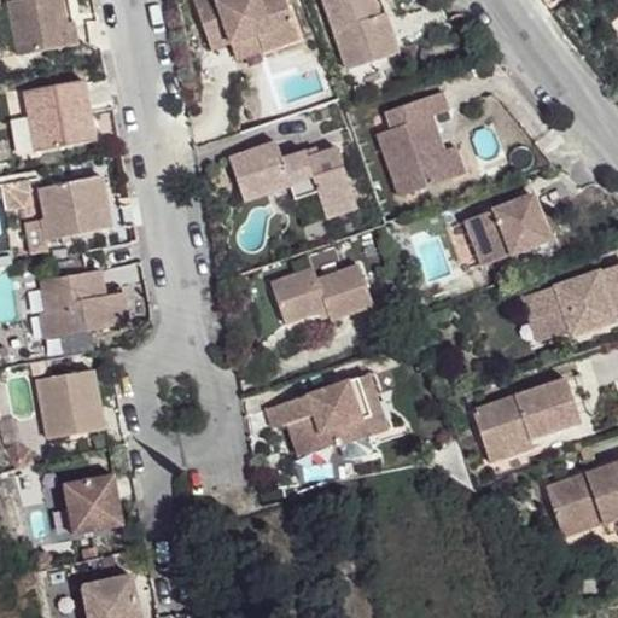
[(62,0),(11,0),(6,1),(16,53),(63,45),(56,11),(64,10),(62,0)]
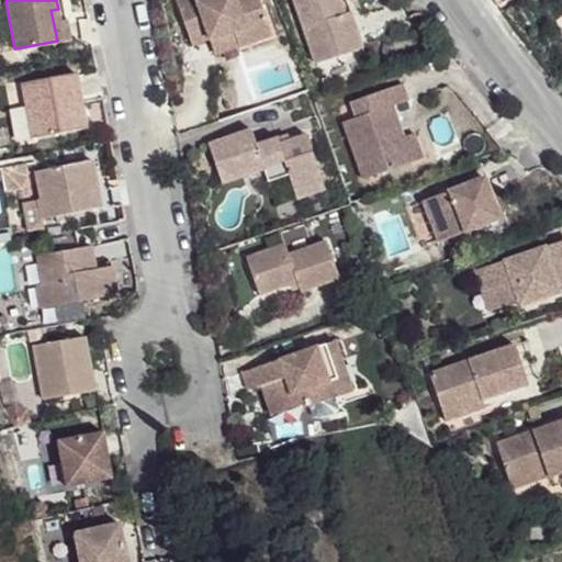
[(201,0),(199,0),(183,6),(201,54),(240,40),(246,53),(278,43),(262,0),(226,0),(203,8),(201,0)]
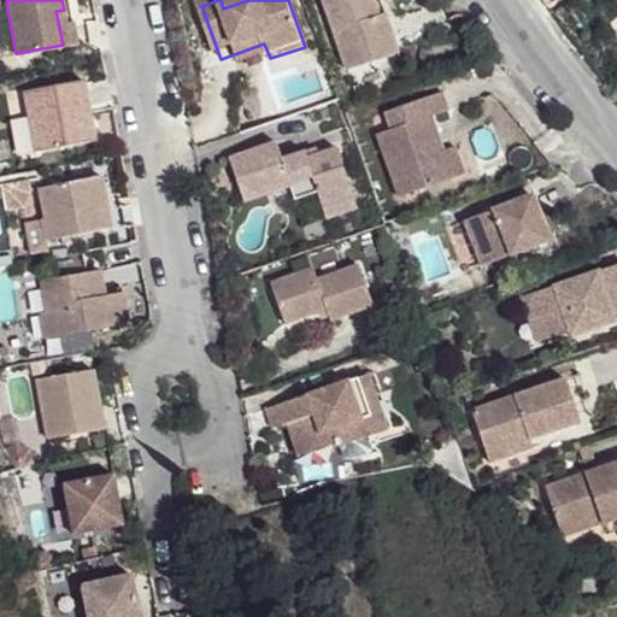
[(376,0),(323,0),(348,66),(398,50),(385,12),(381,13),(374,16),(369,3),(377,1),(376,0)]
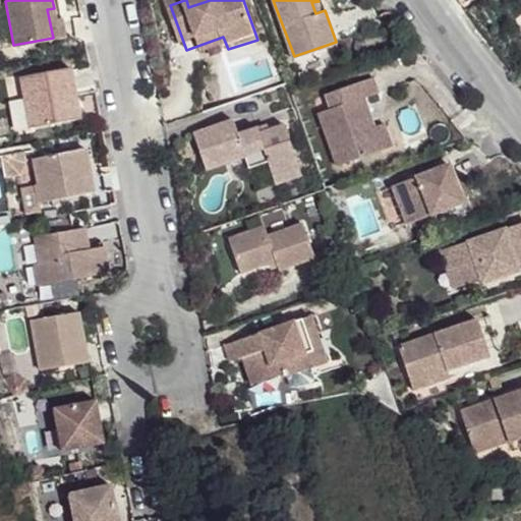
[(63,35),(58,8),(54,8),(47,9),(53,38),(63,35)]
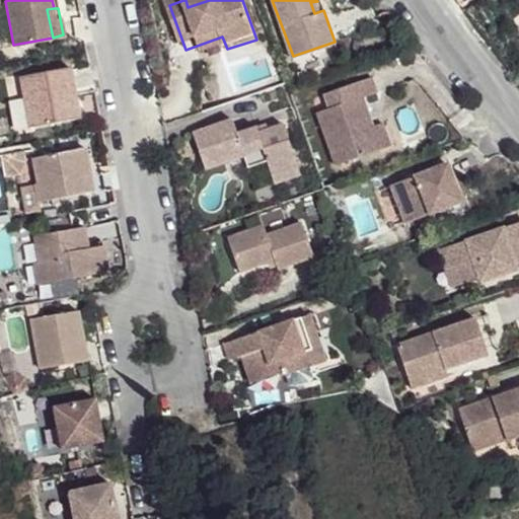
[(222,36),(203,44),(208,56),(227,49),(222,36)]
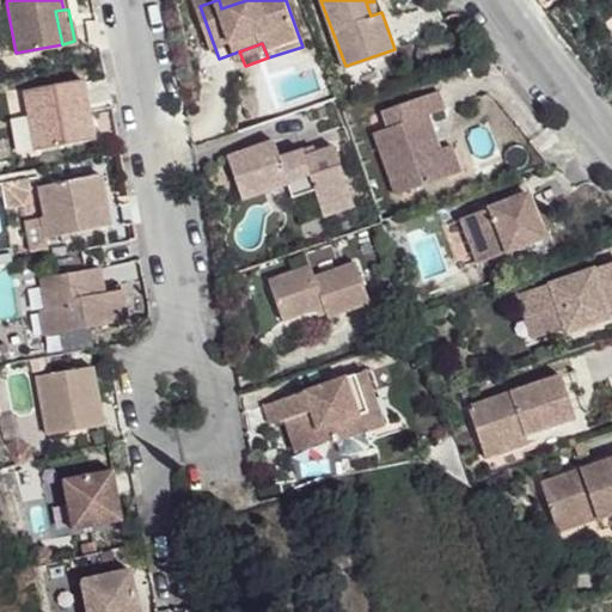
[(83,80),(24,92),(36,153),(96,141),(83,80)]
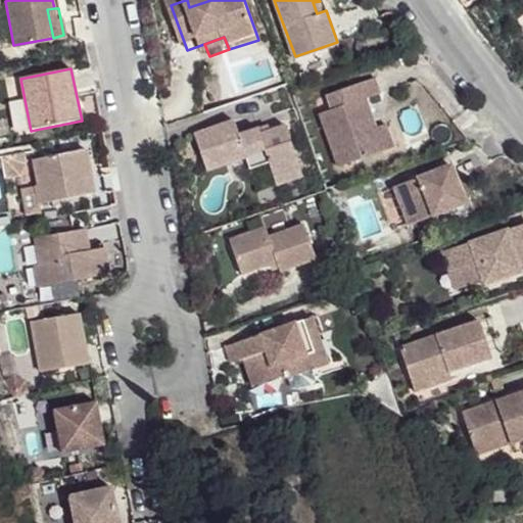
[(377,77),(327,93),(332,108),(318,113),(336,167),(385,149),(377,126),(368,99),(382,94),(377,77)]
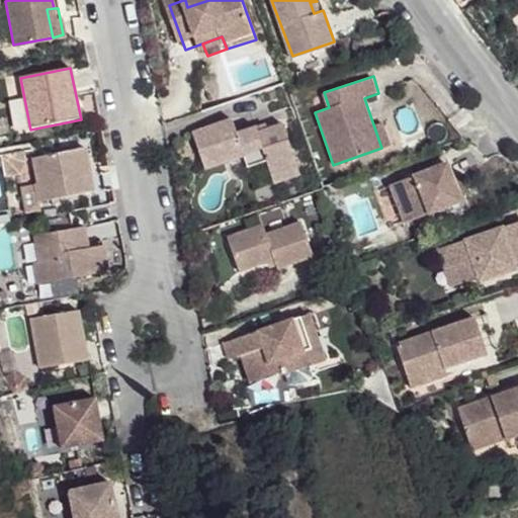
[(232,118),(192,134),(206,169),(244,155),(248,166),(267,159),(275,183),(304,172),(284,122),(266,128),(259,132),(256,125),(236,132),(232,118)]
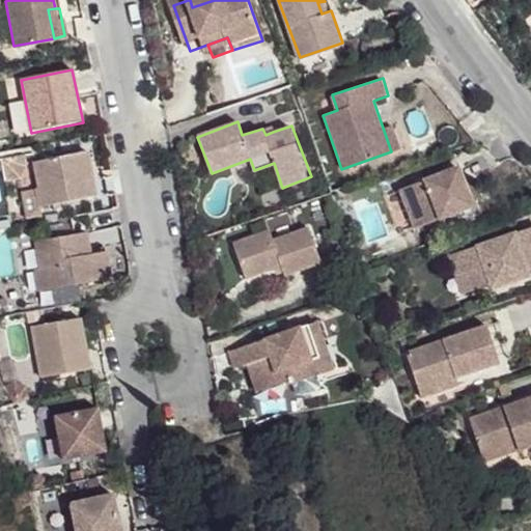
[(383,128),(391,151),(401,148),(392,124),(383,128)]
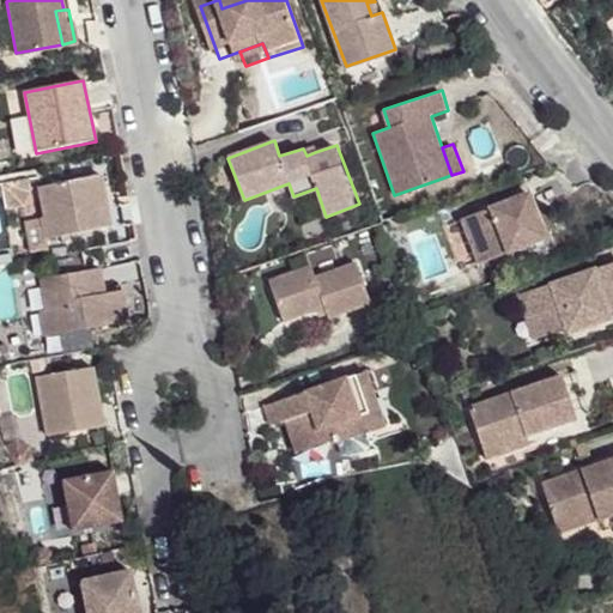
[(44,228),(48,248),(119,236),(115,218),(105,219),(103,207),(114,206),(110,184),(40,198),(44,228)]
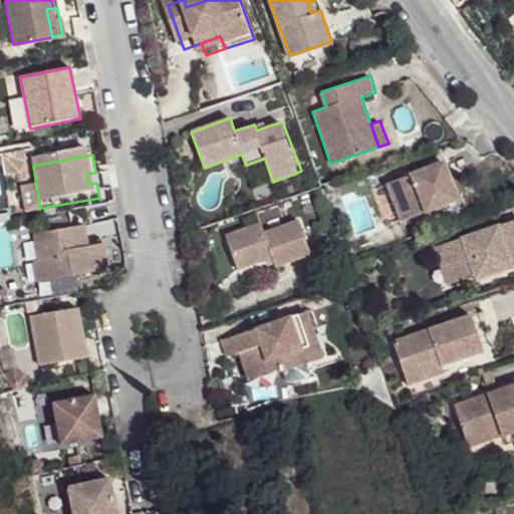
[(416,174),(390,183),(403,220),(460,201),(447,163),(430,169),(432,177),(418,181),(416,174)]
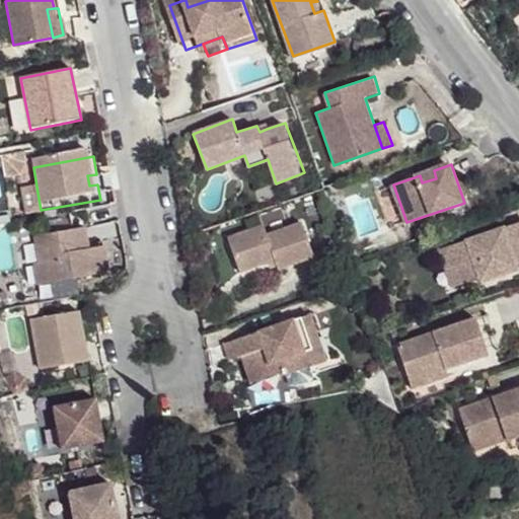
[(255,192),(274,187),(267,165),(249,171),(255,192)]
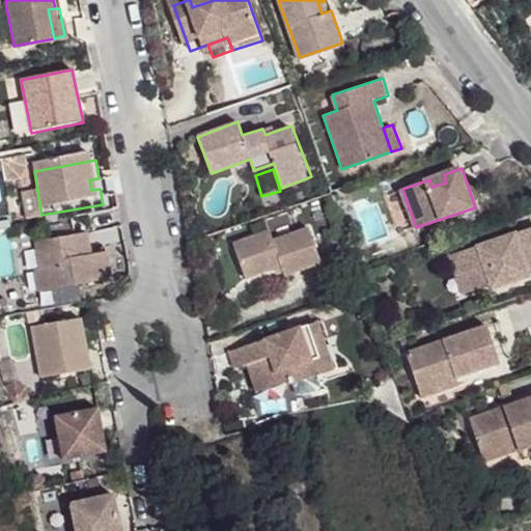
[(99,178),(89,179),(91,190),(100,189),(99,178)]
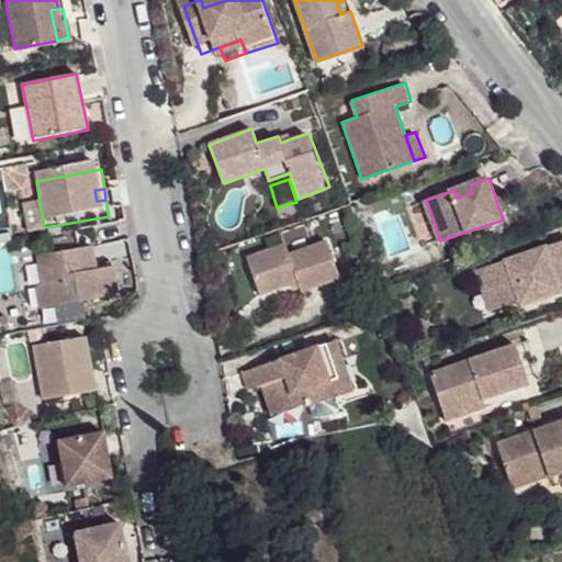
[(44,227),(41,209),(26,212),(30,231),(44,227)]
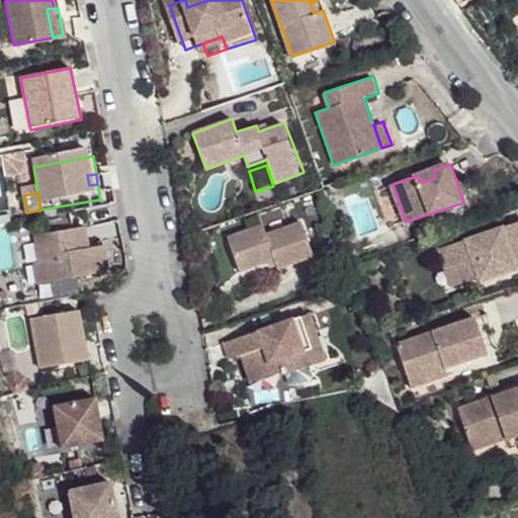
[(265,224),(228,236),(239,269),(270,258),(276,256),(278,266),(316,254),(304,221),(267,234),(265,224)]
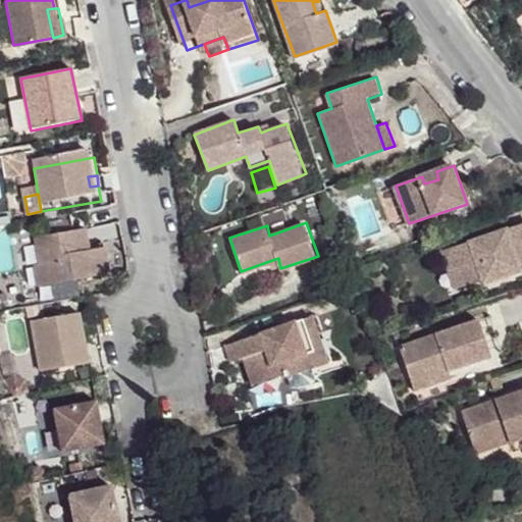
[(521,228),(445,256),(457,294),(490,283),(491,289),(520,278),(518,272),(521,271),(521,228)]
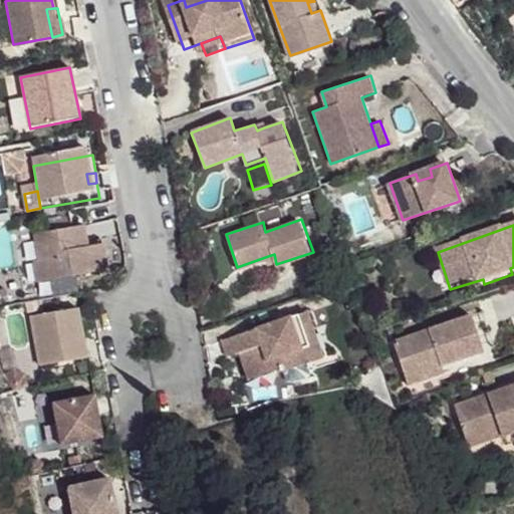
[(91,231),(42,241),(48,268),(55,266),(58,286),(114,275),(111,257),(96,260),(95,251),(91,231)]
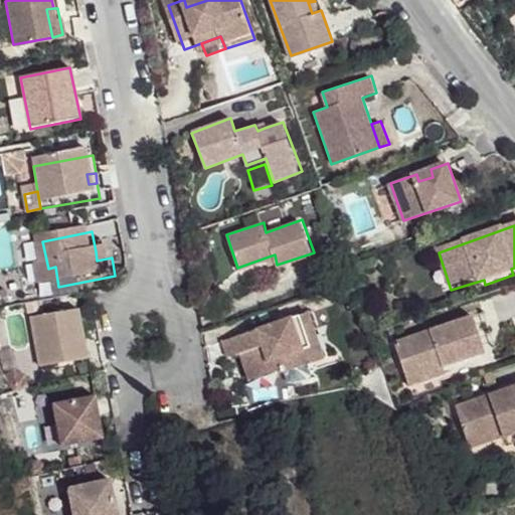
[(97,261),(112,258),(111,248),(96,251),(97,261)]
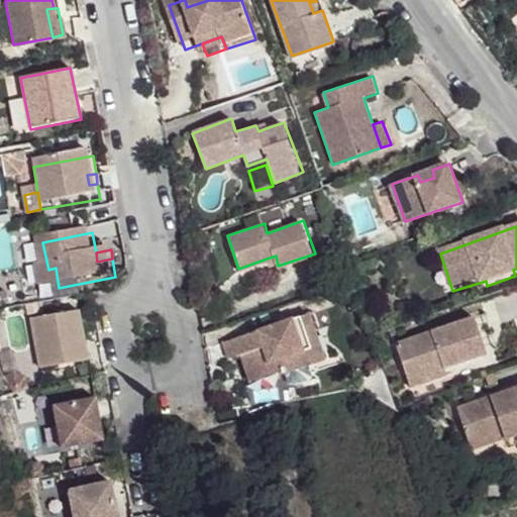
[(42,271),(47,290),(59,288),(56,268),(48,270),(42,271)]
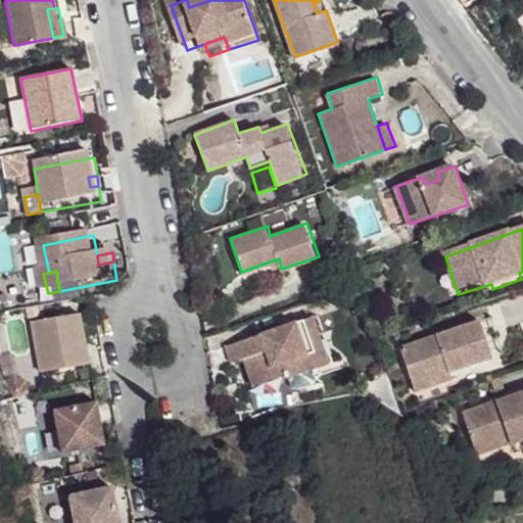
[(90,362),(82,313),(75,314),(85,363),(90,362)]
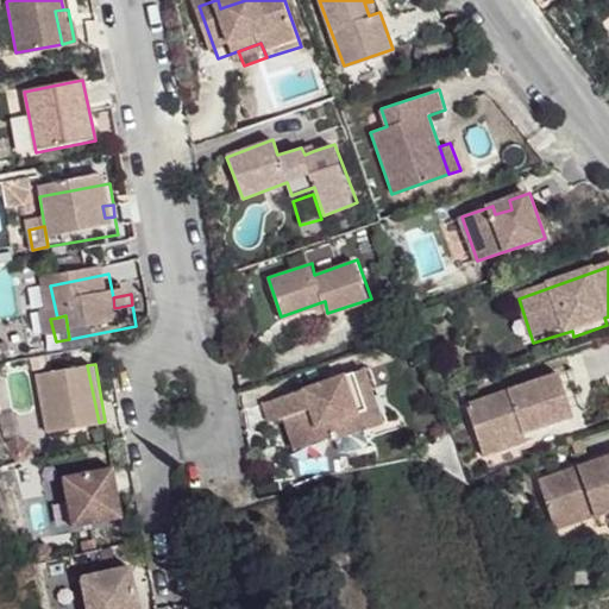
[(87,365),(35,375),(45,433),(99,422),(87,365)]
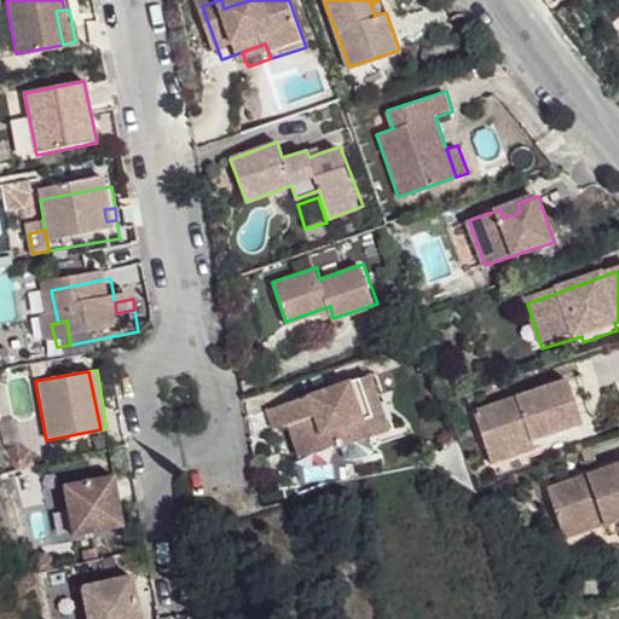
[(392,431),(371,371),(352,380),(357,398),(363,397),(376,438),(392,431)]
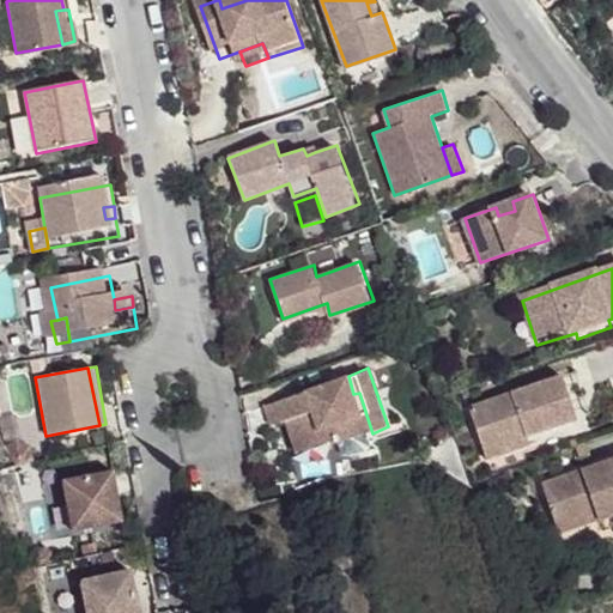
[(349,376),(260,405),(267,425),(284,420),(296,454),(329,441),(331,447),(372,434),(359,393),(353,394),(349,376)]
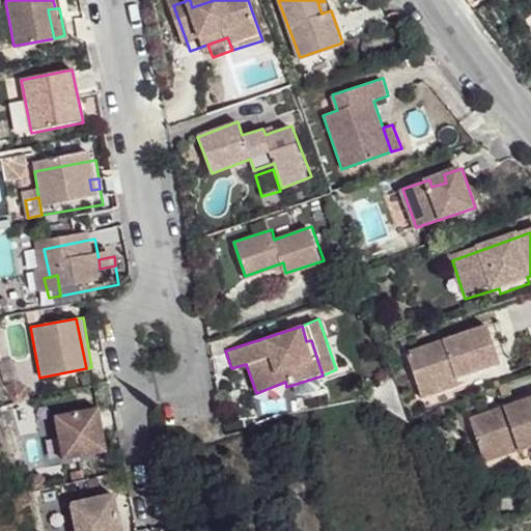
[(498,328),(414,356),(429,401),(449,394),(444,379),(465,371),(467,380),(510,365),(498,328)]
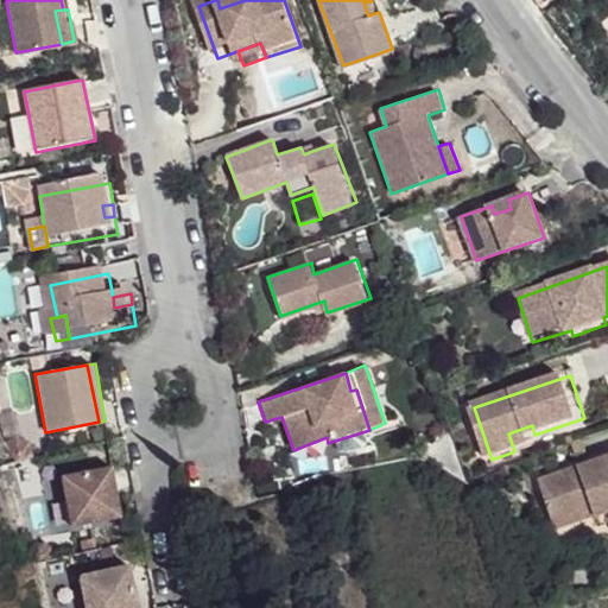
[(17,435),(2,442),(17,462),(33,456),(30,441),(17,435)]
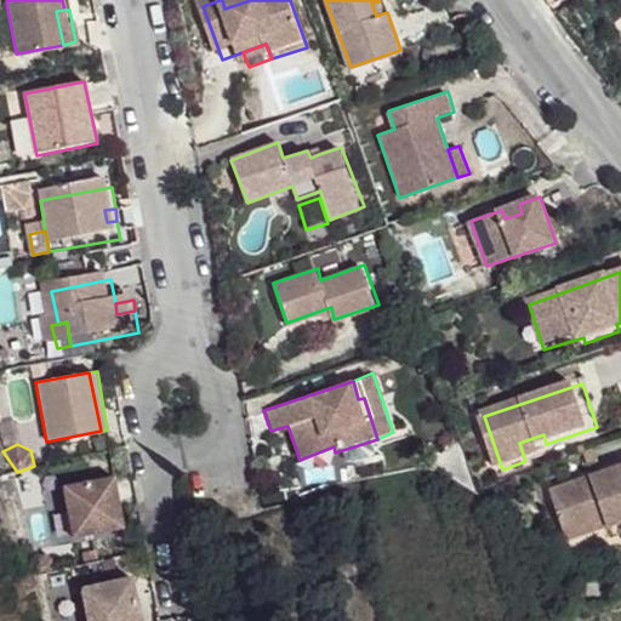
[(620,471),(560,493),(575,536),(617,522),(620,530),(620,529),(620,471)]
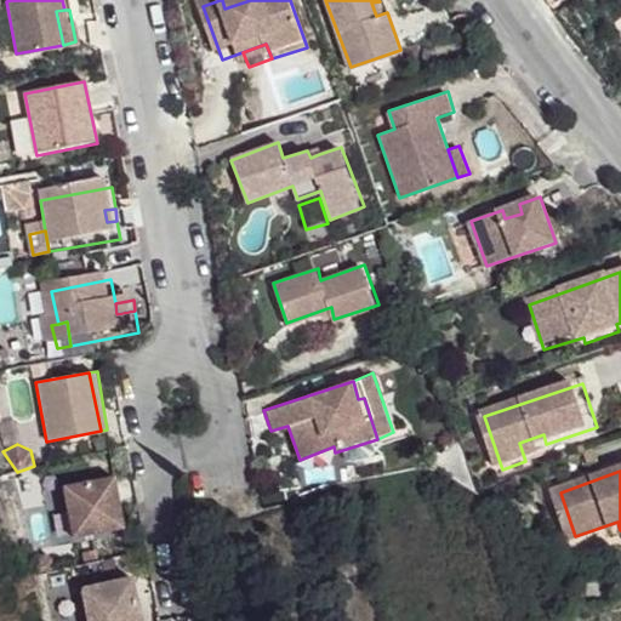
[(124,528),(114,478),(63,488),(74,539),(124,528)]
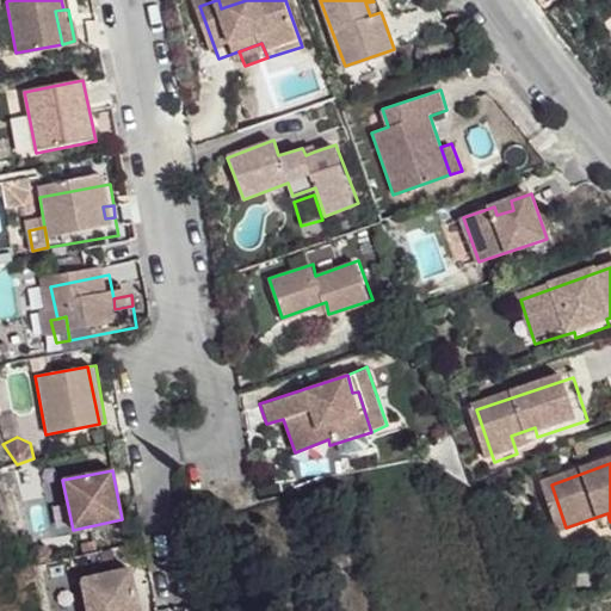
[(137,610),(130,568),(80,578),(86,610),(137,610)]
